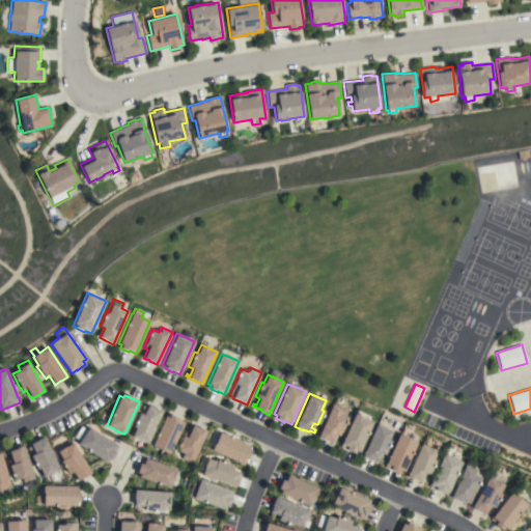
[(147,444),(132,437),(135,428),(133,427),(139,413),(143,414),(145,410),(141,409),(143,404),(146,407),(147,404),(154,408),(154,407),(162,411),(147,444)]
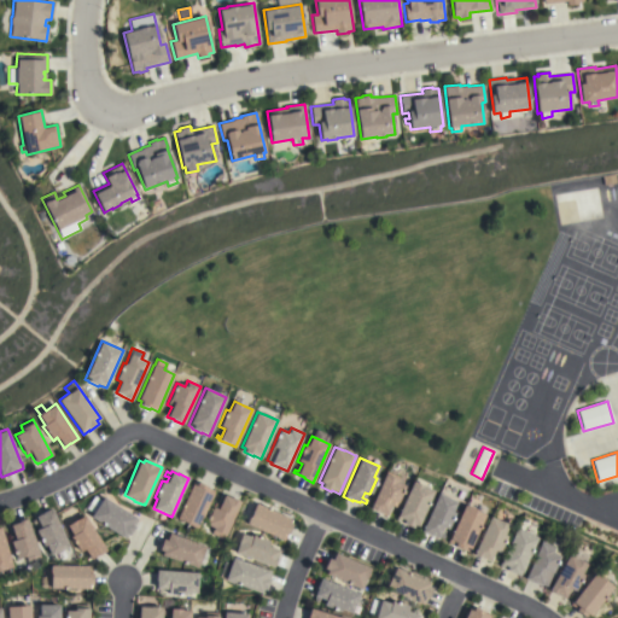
[(386,471),(398,477),(397,482),(404,485),(395,507),(390,505),(385,516),(369,508),(386,471)]
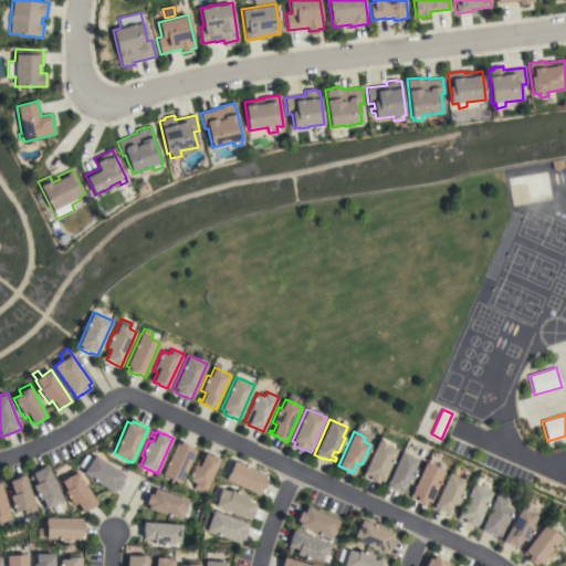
[(383,482),(379,480),(378,483),(368,479),(363,475),(377,441),(378,441),(379,441),(388,446),(397,449),(383,482)]
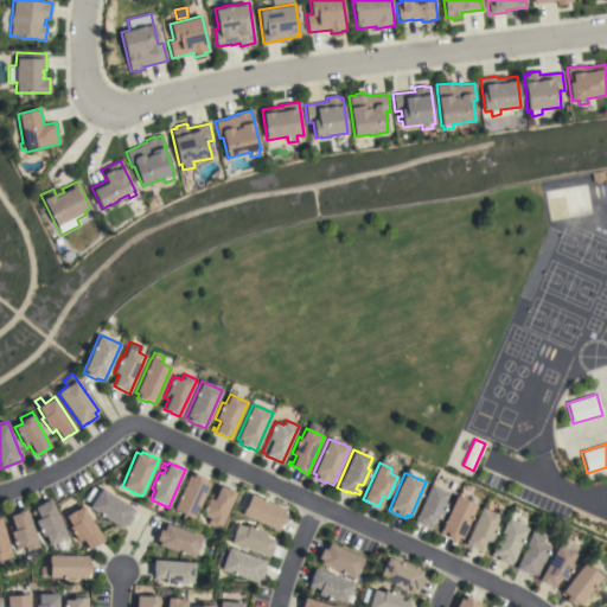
[(189,475),(192,477),(193,474),(210,481),(193,519),(191,518),(189,523),(180,519),(184,515),(173,509),(189,475)]
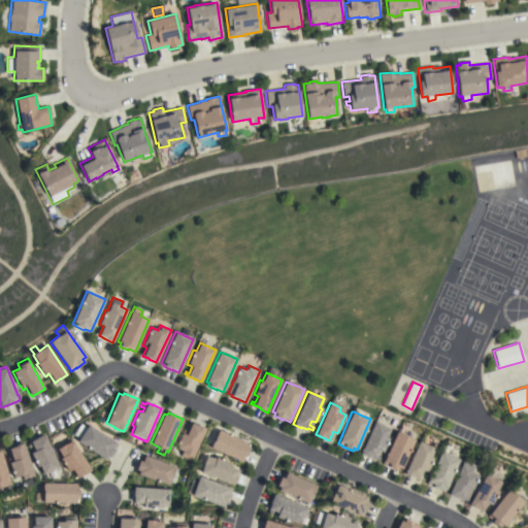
[(374,421),(390,428),(386,437),(389,438),(383,452),(378,450),(375,455),(380,457),(378,460),(374,458),(374,459),(367,457),(367,458),(360,454),(374,421)]
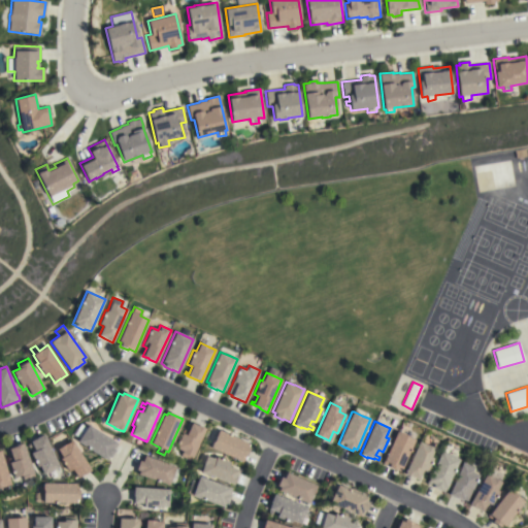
[(191,460),(179,456),(182,451),(174,448),(183,429),(187,431),(191,422),(205,428),(191,460)]
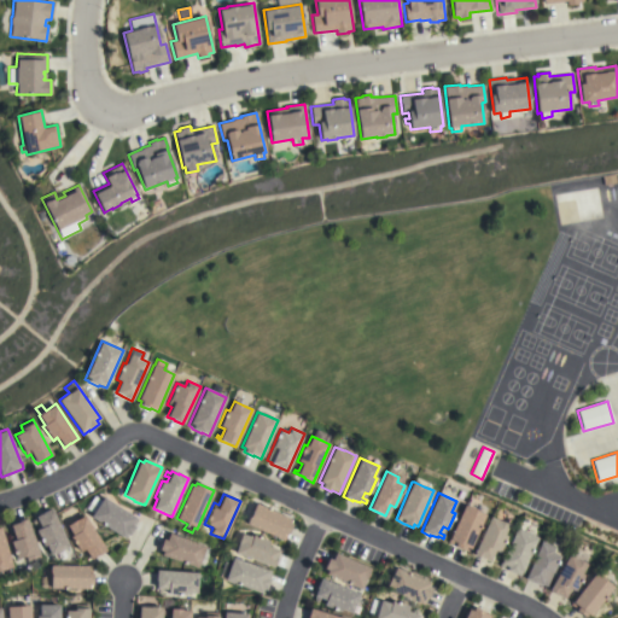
[(92,513),(86,508),(93,496),(100,501),(103,496),(138,519),(126,538),(91,517),(92,513)]
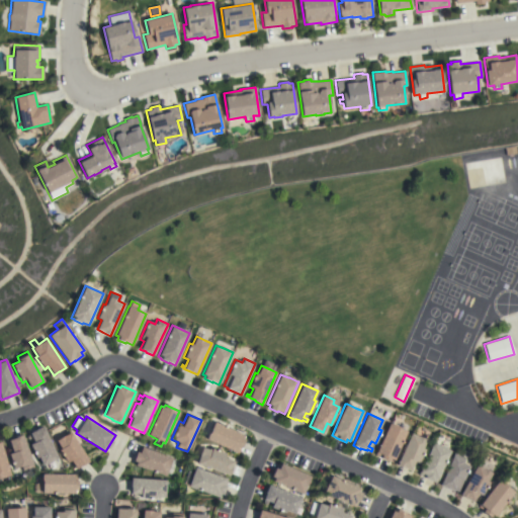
[(243,434),(242,438),(245,439),(241,448),(240,447),(237,453),(206,439),(206,438),(209,430),(210,430),(214,421),(243,434)]
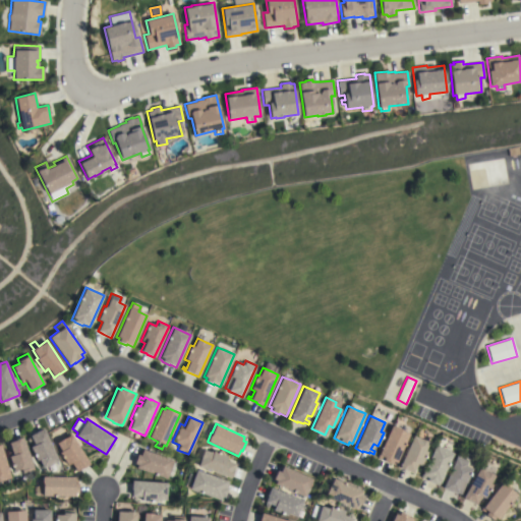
[(396,463),(393,461),(391,464),(383,461),(383,460),(378,457),(391,425),(392,426),(393,425),(400,428),(400,429),(409,433),(396,463)]
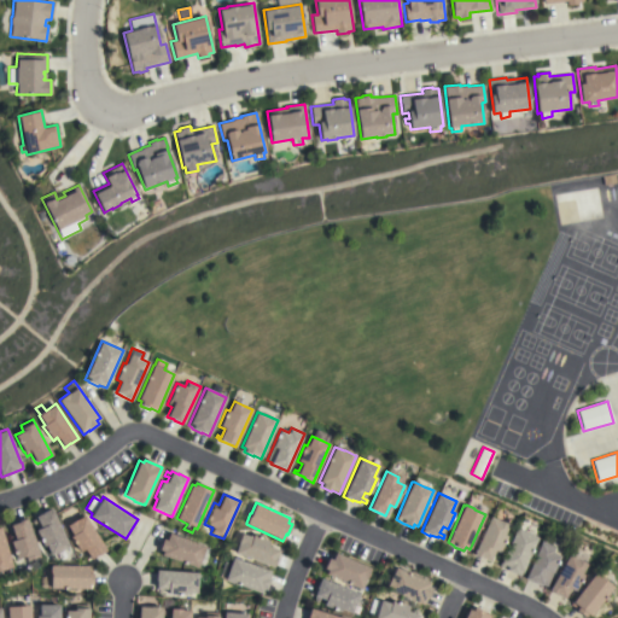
[(69,547),(51,555),(46,544),(44,546),(35,530),(40,528),(38,522),(34,524),(31,520),(36,518),(35,517),(42,513),(41,512),(51,508),(69,547)]
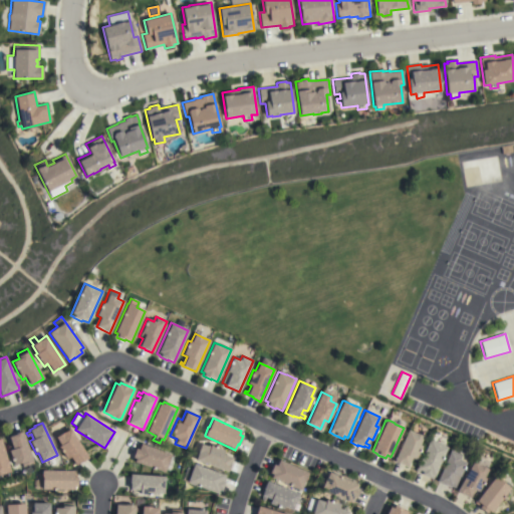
[(88,458),(80,462),(74,465),(72,466),(71,465),(73,463),(69,457),(66,459),(58,446),(60,445),(55,437),(63,432),(69,428),(88,458)]
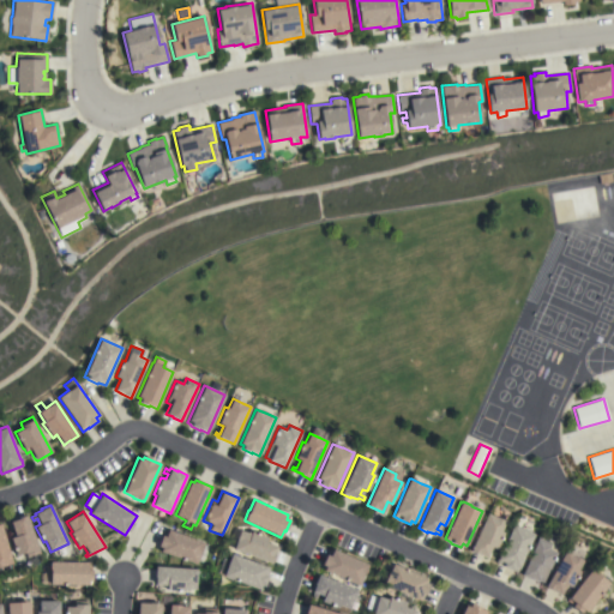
[(487,513),(494,517),(494,516),(505,521),(500,531),(504,533),(497,549),(492,547),(486,558),(480,554),(479,555),(470,551),(487,513)]
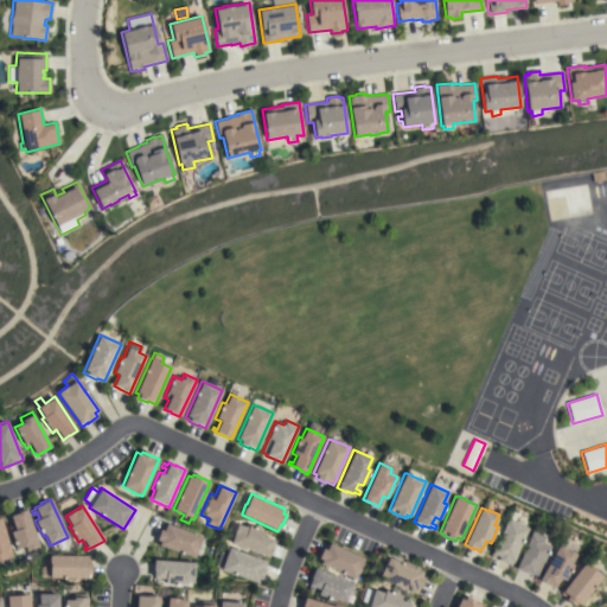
[(38,548),(26,551),(25,548),(24,547),(16,549),(10,532),(14,530),(14,529),(10,530),(8,526),(13,525),(10,516),(17,513),(17,512),(26,509),(38,548)]
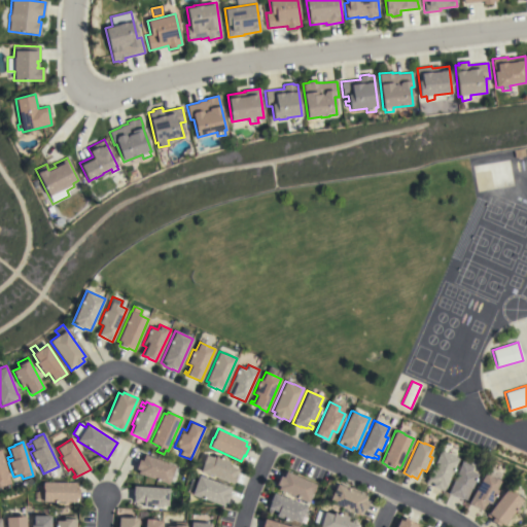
[(0,449),(10,484),(0,487),(0,449)]
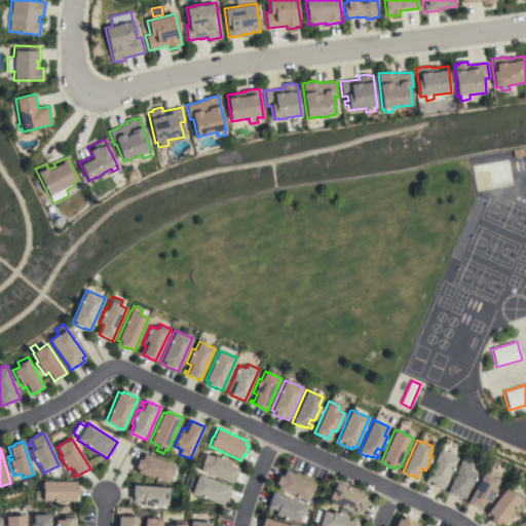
[(457,457),(443,490),(424,482),(439,449),(457,457)]
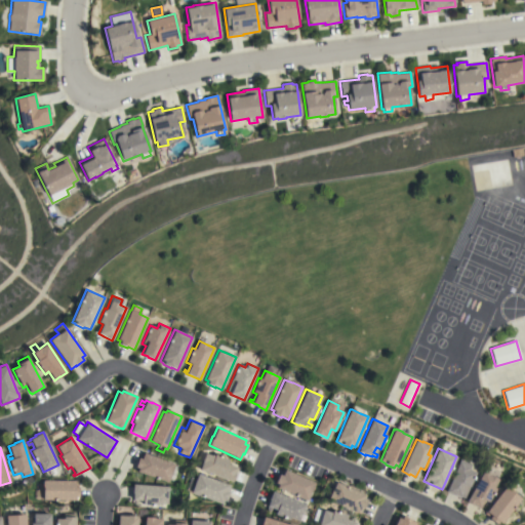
[(136,472),(137,468),(134,467),(137,457),(138,457),(140,452),(173,463),(167,482),(136,472)]
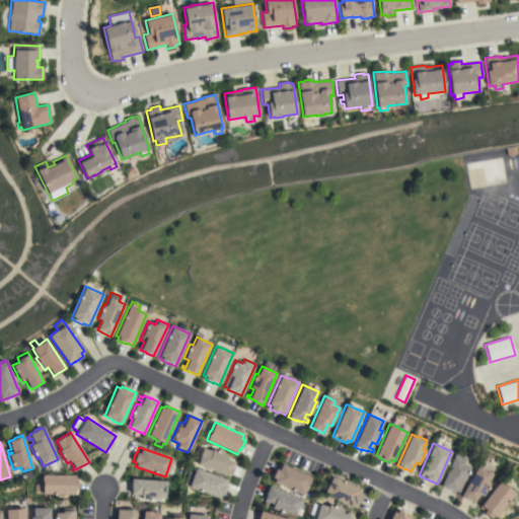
[(197,464),(199,457),(202,448),(211,451),(212,448),(215,450),(215,451),(216,451),(216,450),(226,454),(224,458),(234,462),(229,476),(197,464)]
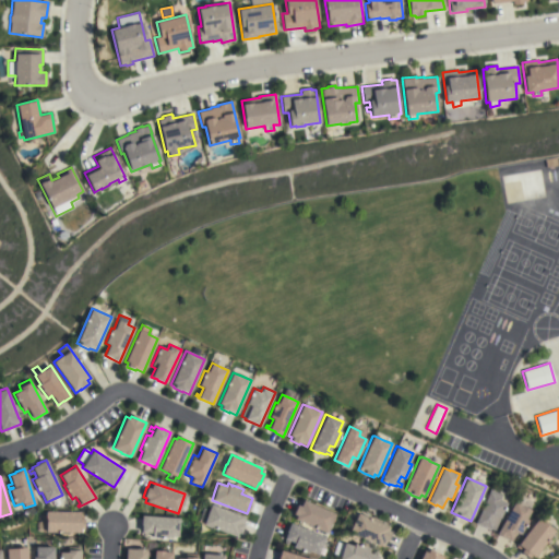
[(490,489),(501,495),(500,498),(507,500),(506,502),(507,502),(494,531),(490,528),(489,531),(474,523),(490,489)]
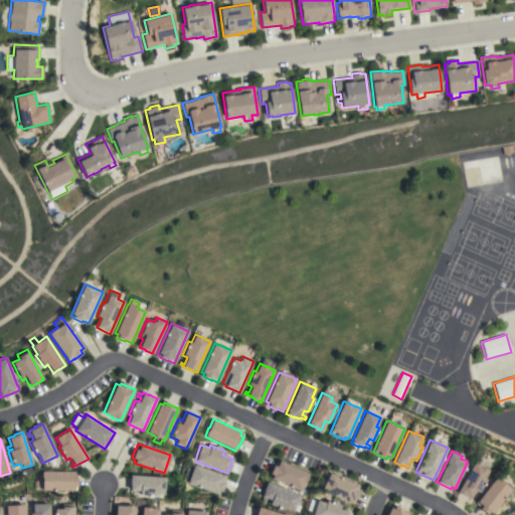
[(271,478),(273,475),(270,474),(276,460),(308,474),(304,483),(300,491),(271,478)]
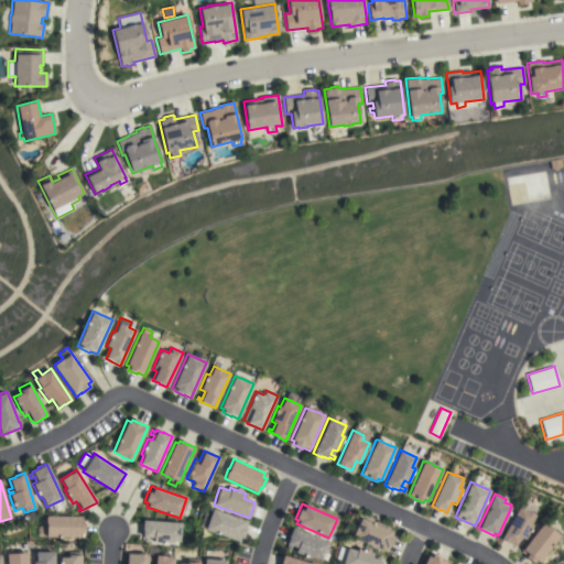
[(519,506),(525,510),(527,509),(535,514),(530,523),(532,525),(524,540),(520,537),(514,546),(508,543),(500,539),(519,506)]
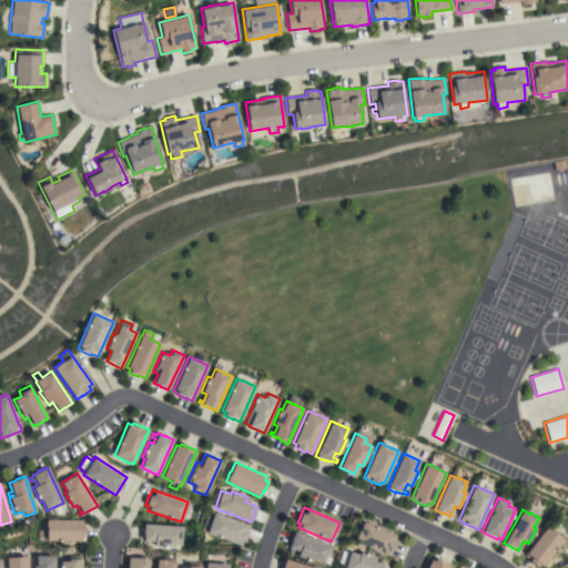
[(206,516),(211,518),(213,513),(249,525),(246,533),(247,533),(244,543),(243,541),(242,546),(239,545),(225,540),(225,541),(221,540),(222,538),(205,533),(206,530),(202,529),(206,516)]
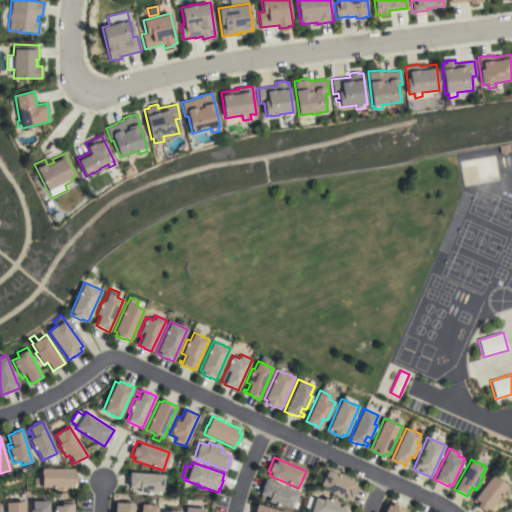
[(36,487),(36,479),(41,479),(41,476),(41,469),(42,469),(42,468),(75,468),(75,475),(76,475),(76,484),(72,484),(72,488),(36,487)]
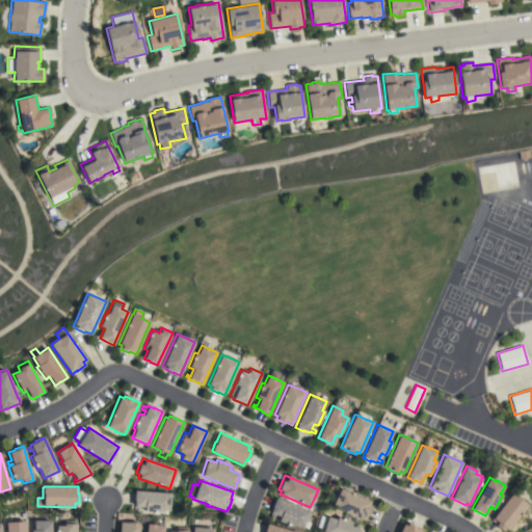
[(370,502),(369,505),(371,506),(368,515),(367,514),(364,521),(331,506),(340,488),(370,502)]
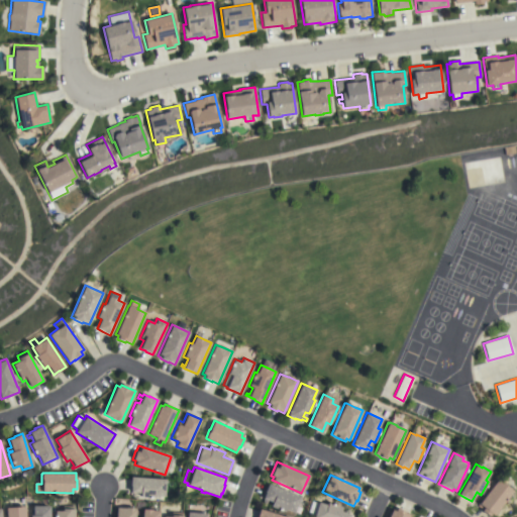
[(165,479),(164,496),(154,495),(154,498),(139,497),(139,493),(135,493),(134,497),(131,496),(131,492),(129,492),(130,486),(129,486),(130,477),(165,479)]
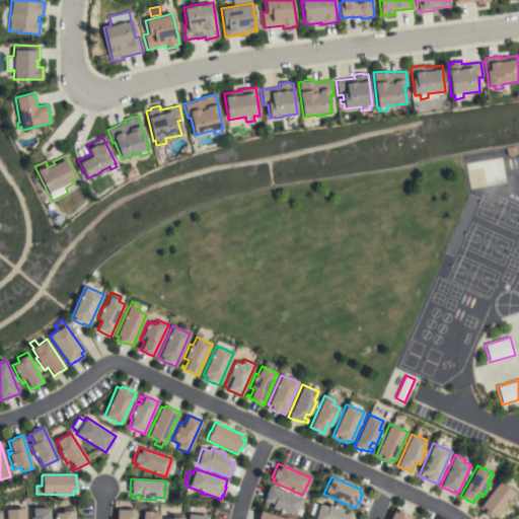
[(500,480),(501,482),(501,480),(508,487),(515,493),(496,518),(495,517),(494,518),(492,517),(491,518),(484,513),(484,512),(478,508),(480,506),(480,505),(500,480)]
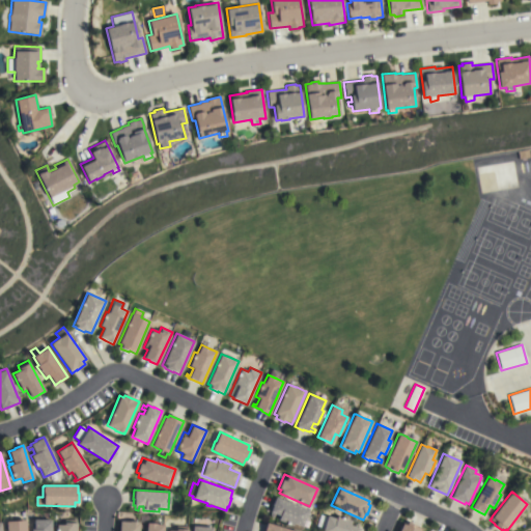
[(308,510),(301,527),(292,524),(291,526),(277,520),(279,515),(274,513),(273,518),(270,515),(271,512),(269,511),(272,505),(271,505),(274,497),(308,510)]
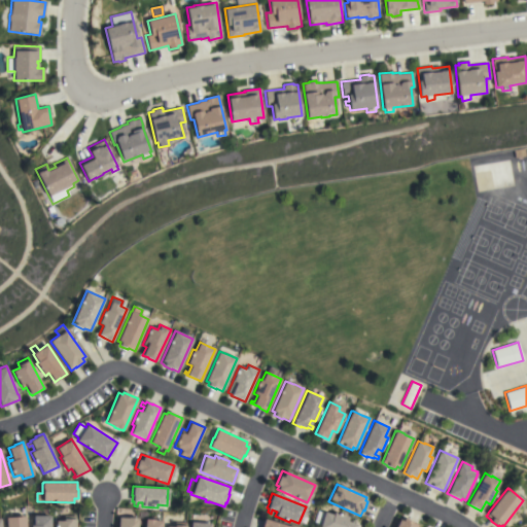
[(319,526),(320,525),(313,523),(317,510),(332,515),(334,513),(348,517),(347,521),(351,522),(352,519),(356,520),(355,524),(356,524),(355,526),(319,526)]
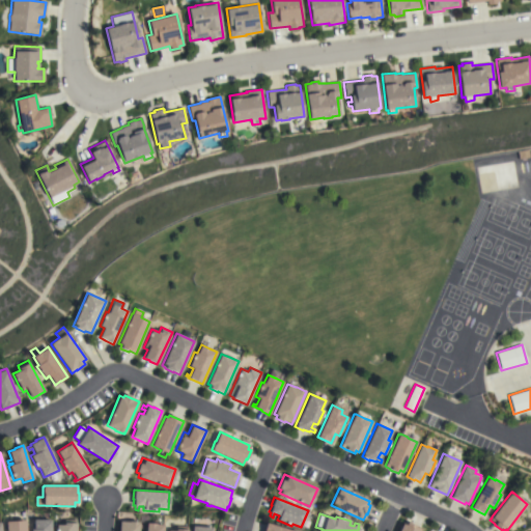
[(5,530),(5,522),(15,521),(15,520),(25,520),(25,521),(26,521),(26,530),(5,530)]
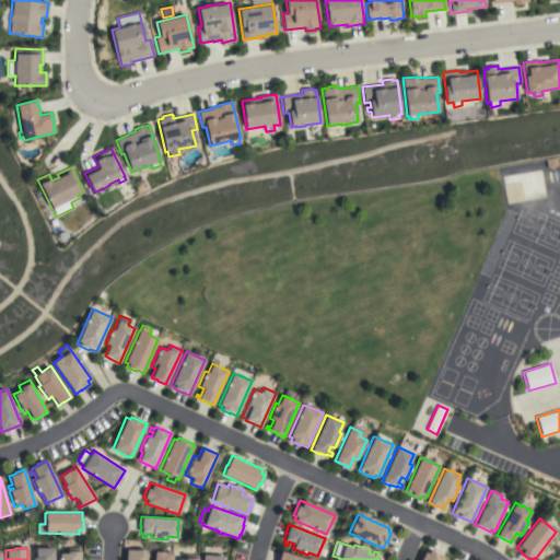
[(54,559),(33,559),(33,558),(35,558),(35,548),(54,548),(54,559)]
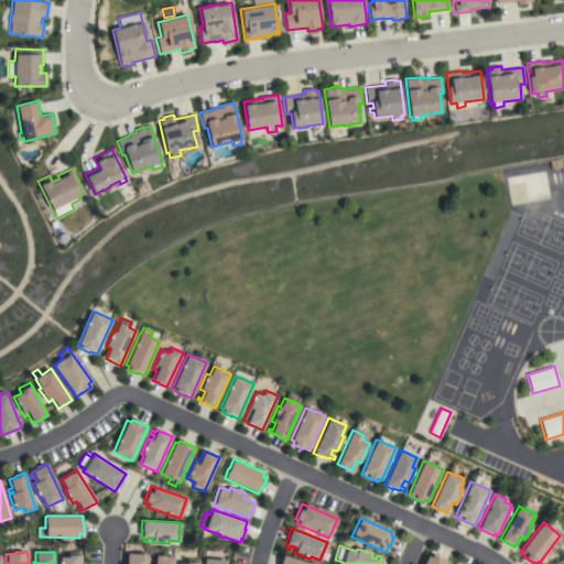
[(58,563),(60,557),(67,557),(67,555),(68,555),(68,552),(82,552),(80,563),(58,563)]
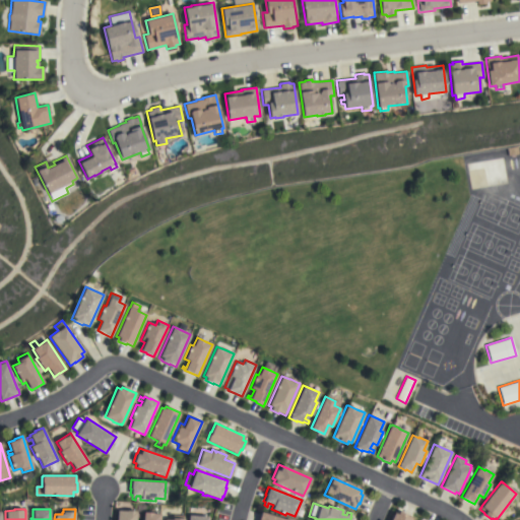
[(115,519),(116,510),(126,511),(126,510),(135,511),(135,512),(134,519),(115,519)]
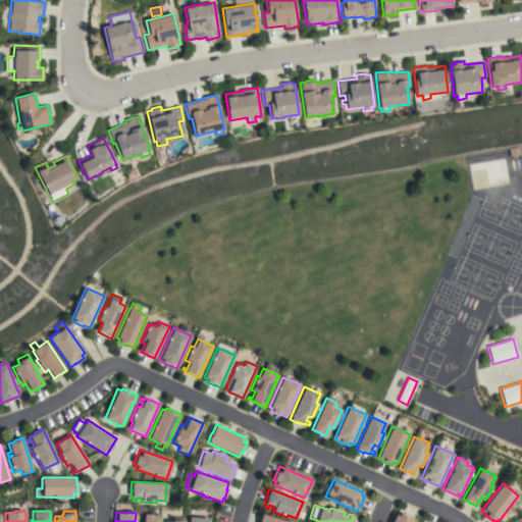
[(392,521),(396,514),(399,516),(400,513),(414,520),(413,521),(392,521)]
